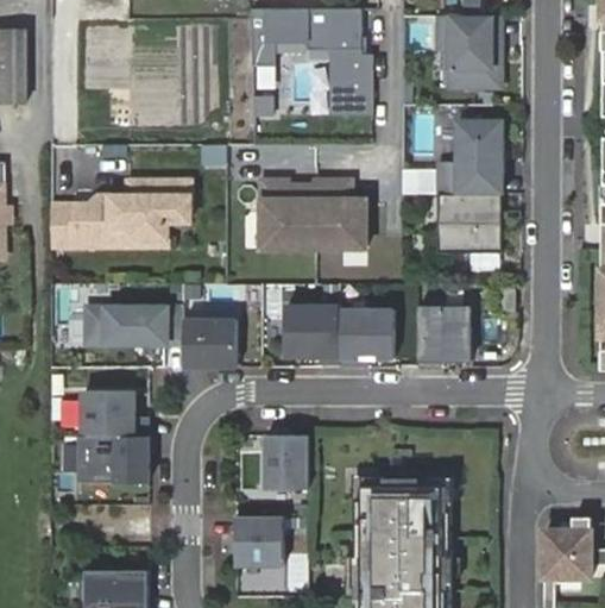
[(90,36),(117,36),(117,6),(90,6),(90,36)]
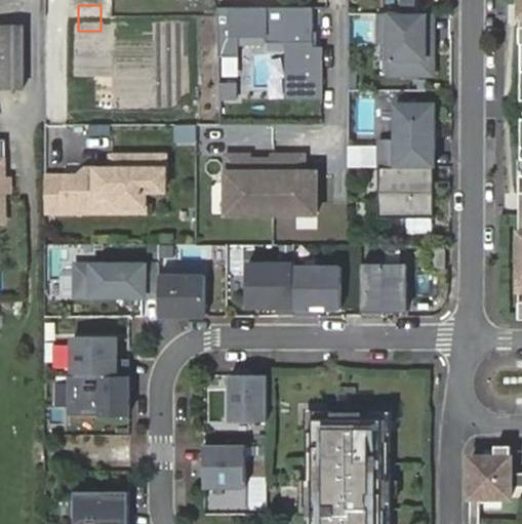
[(216,7),(216,53),(235,53),(235,34),(267,34),(267,38),(286,38),(286,95),(319,95),(319,47),(310,40),(310,7),(216,7)]
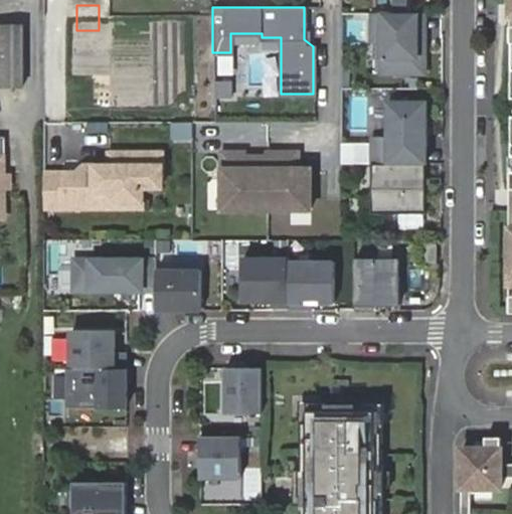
[(421,74),(421,57),(419,54),(419,33),(414,33),(414,14),(369,14),(369,42),(379,42),(379,74),(421,74)]
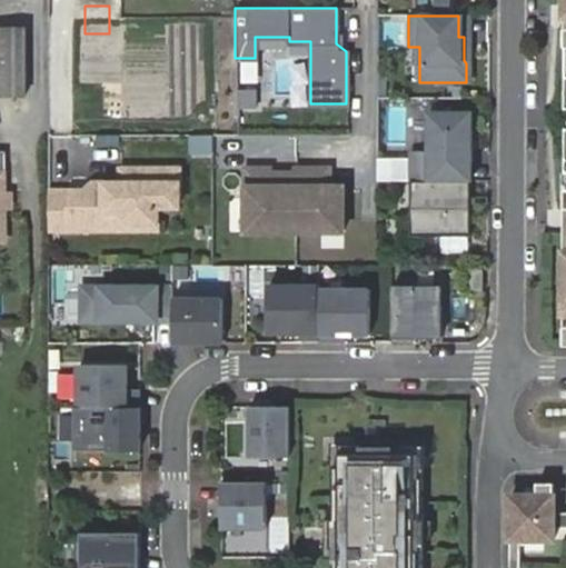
[(23,27),(0,27),(0,96),(25,96),(23,27)]
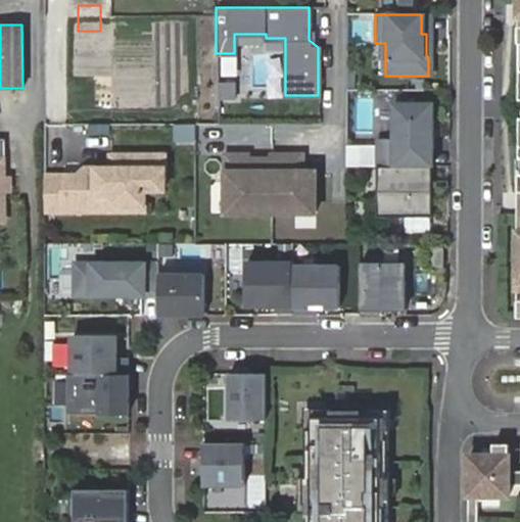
[(168,79),(208,79),(209,33),(168,33),(168,79)]
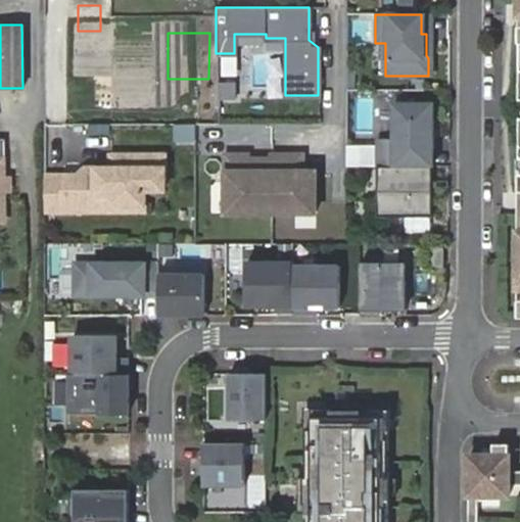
[(235,81),(217,81),(217,97),(235,97),(235,81)]
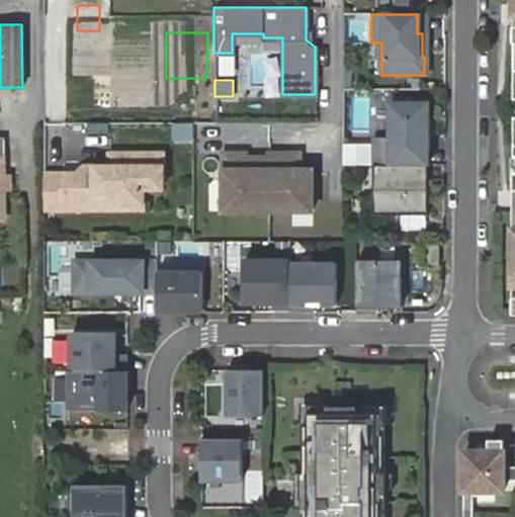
[(428,166),(429,104),(390,104),(390,140),(373,140),(373,166),(428,166)]
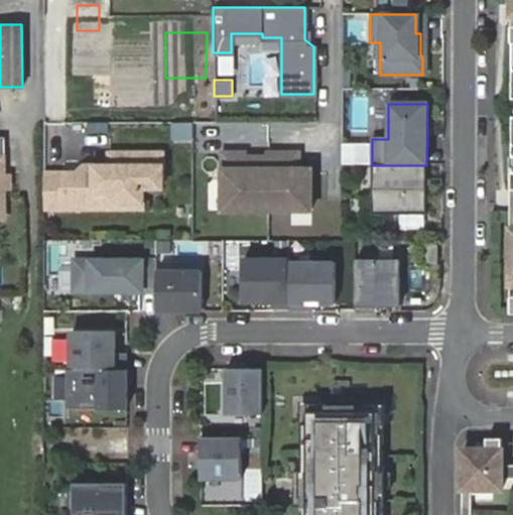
[(337,138),(336,160),(363,162),(364,139),(337,138)]
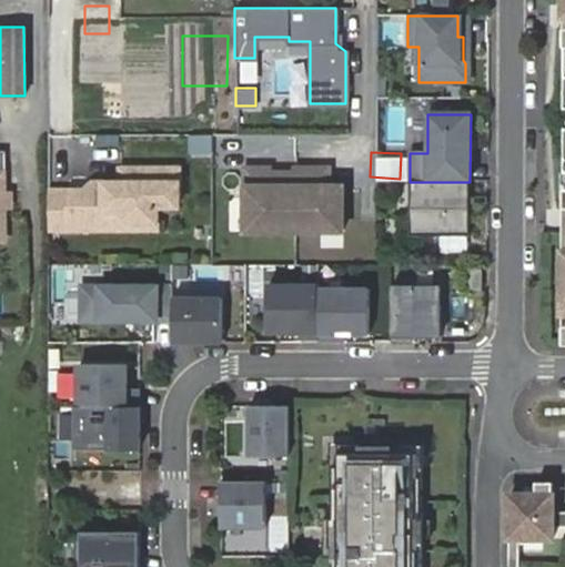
[(179,206),(179,169),(127,169),(127,183),(121,183),(93,183),(86,191),(49,191),(49,230),(86,230),(84,212),(122,211),(134,223),(158,223),(158,206),(179,206)]
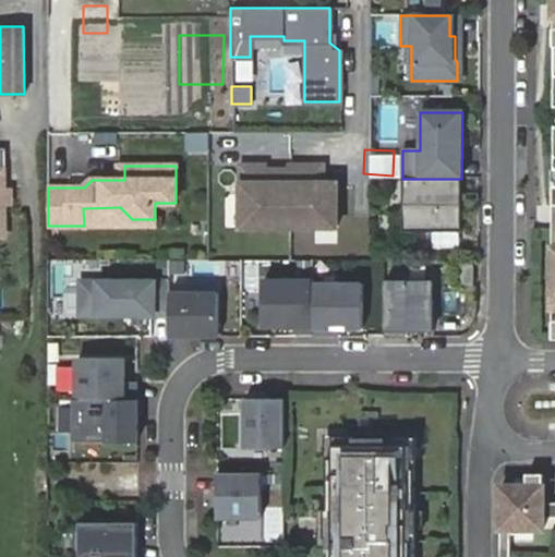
[(336,228),(336,186),(327,186),(321,183),(321,166),(289,166),(289,170),(270,170),(270,174),(263,174),(263,166),(240,166),(240,227),(336,228)]
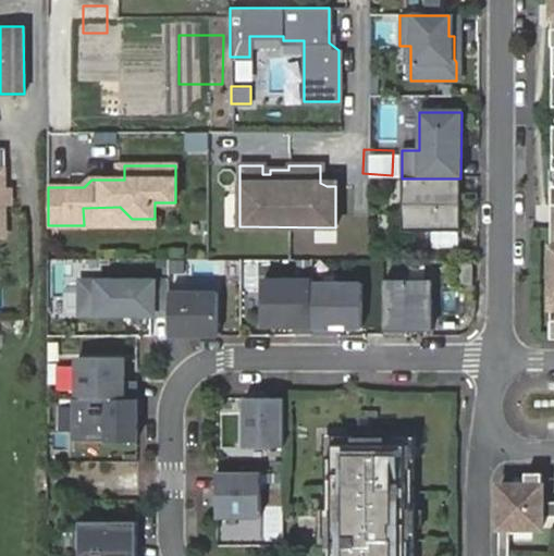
[(460,232),(460,178),(402,178),(403,232),(460,232)]
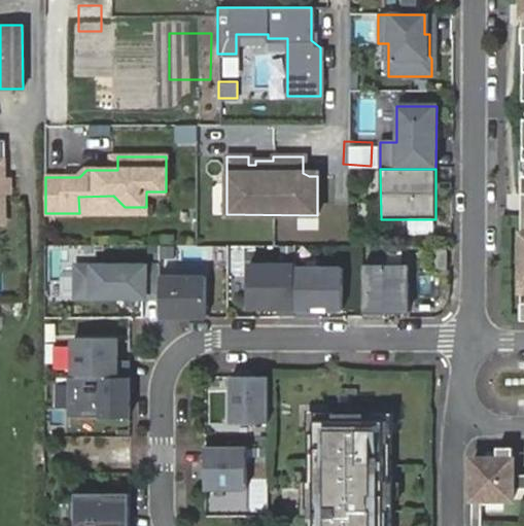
[(125,207),(113,196),(78,197),(79,213),(125,212),(125,207)]
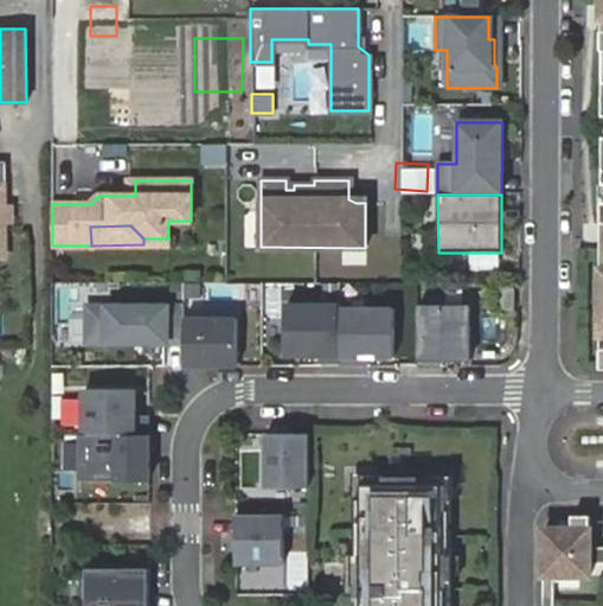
[(510,313),(510,295),(496,295),(496,313),(510,313)]
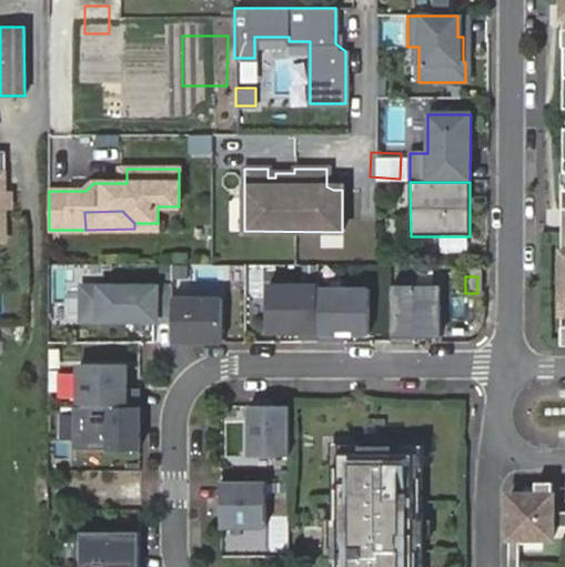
[(439,284),(389,285),(390,344),(440,344),(439,284)]
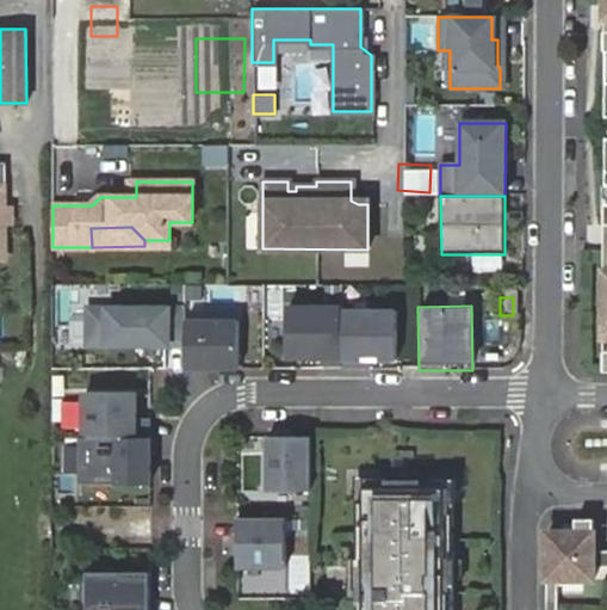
[(336,363),(335,307),(282,307),(283,357),(316,357),(316,363),(336,363)]
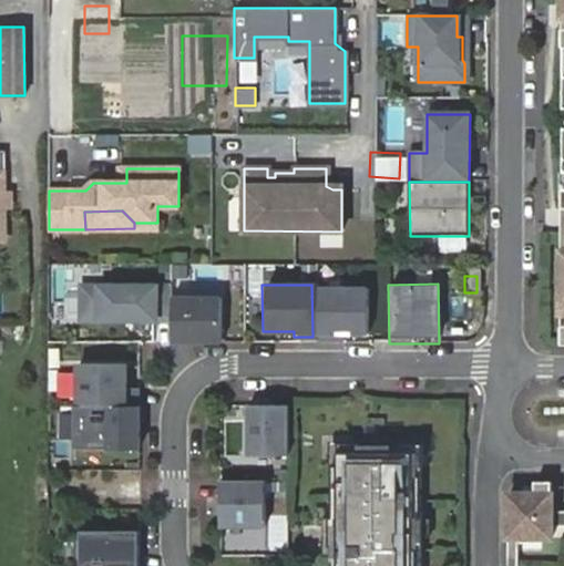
[(368,288),(317,288),(317,333),(368,333),(368,288)]
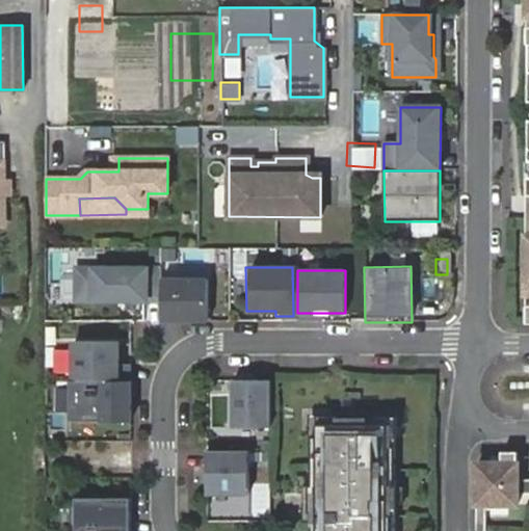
[(78,303),(162,303),(162,283),(161,272),(78,273),(78,303)]
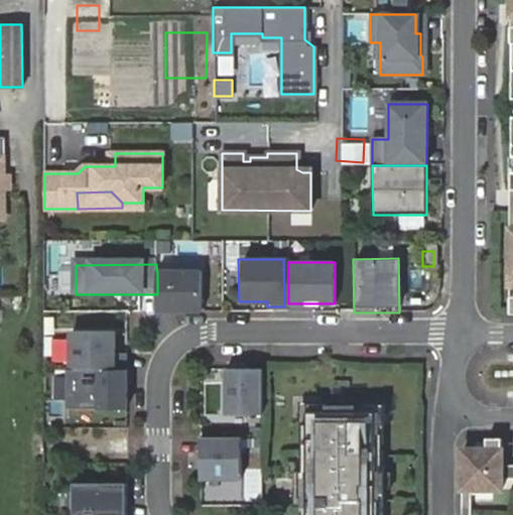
[(203,314),(202,274),(157,274),(157,294),(157,314),(203,314)]
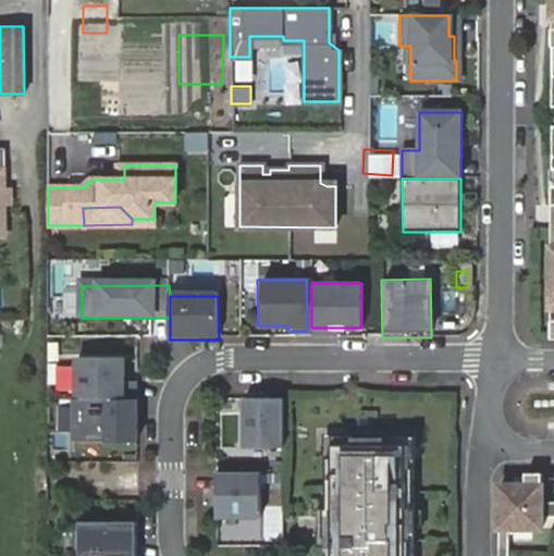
[(121,382),(121,359),(74,359),(74,400),(132,399),(132,382),(121,382)]
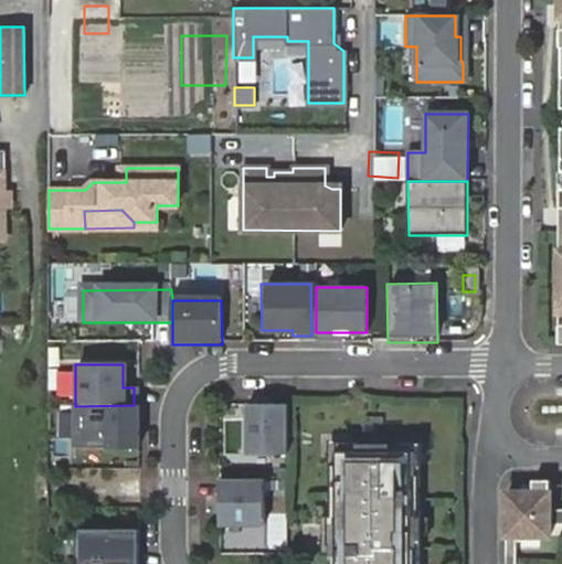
[(283,403),(243,404),(244,454),(284,454),(283,403)]
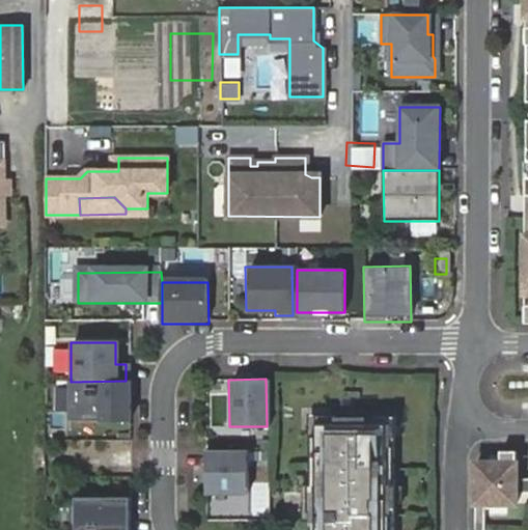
[(129,420),(128,381),(126,381),(71,382),(67,382),(68,420),(129,420)]
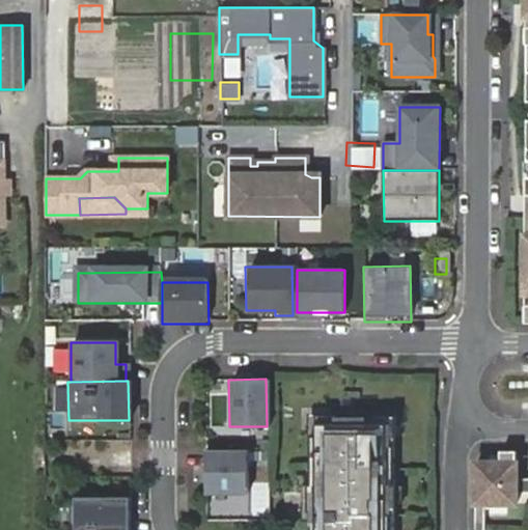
[(395,529),(395,417),(309,417),(309,529),(395,529)]
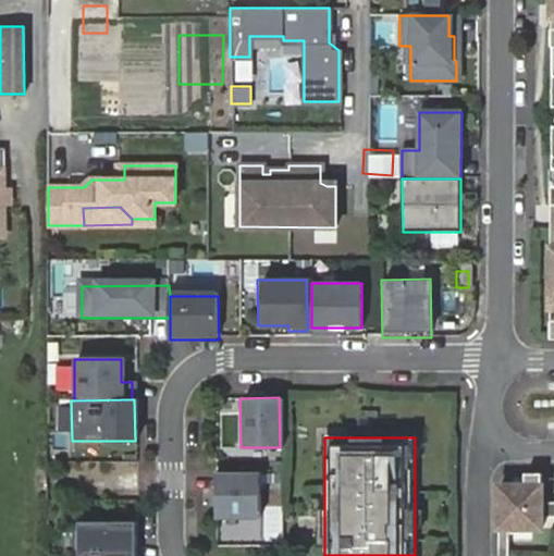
[(516,553),(516,523),(538,524),(539,511),(539,499),(539,469),(522,469),(522,482),(496,483),(496,553),(516,553)]
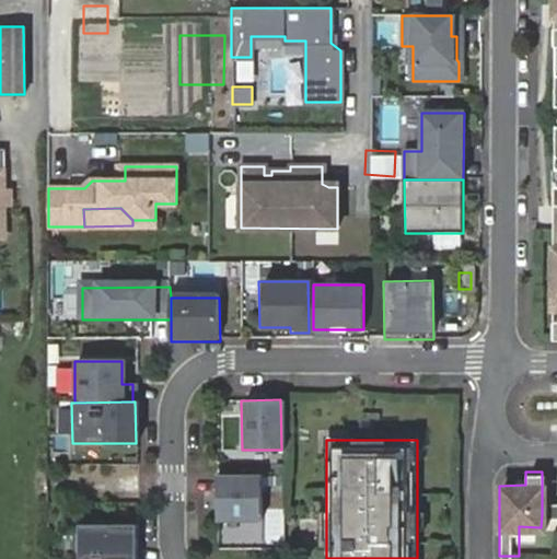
[(259,519),(258,474),(215,474),(216,519),(259,519)]
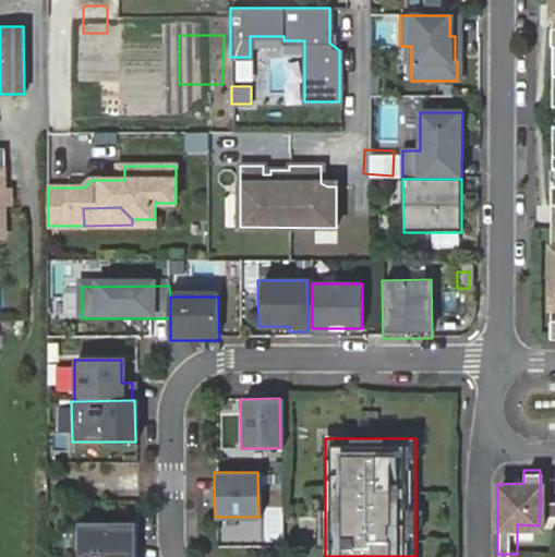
[(554,512),(554,499),(540,500),(540,512),(554,512)]
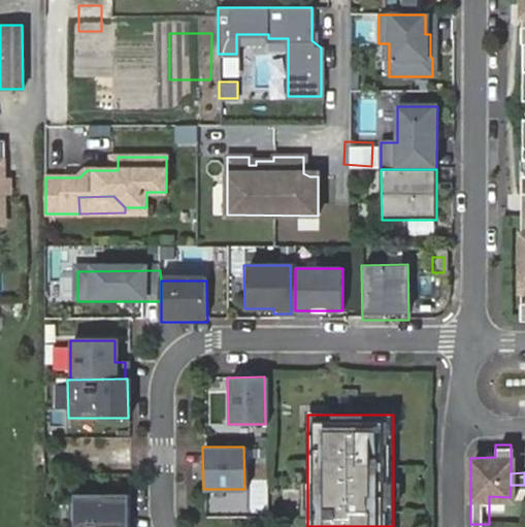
[(128,526),(128,493),(73,494),(73,526),(128,526)]
